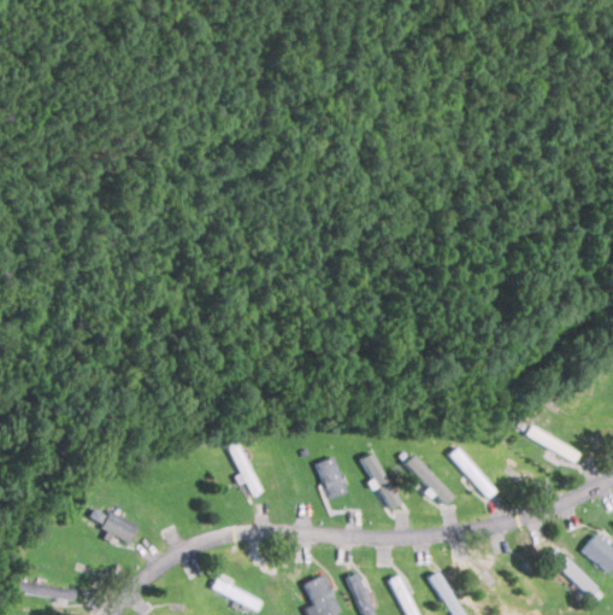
[(581,451),(531,429),(528,439),(577,461),(581,451)]
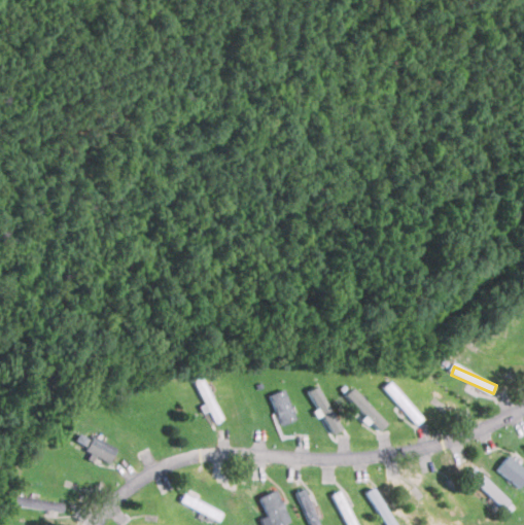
[(344,430),(320,386),(311,391),(335,435),(344,430)]
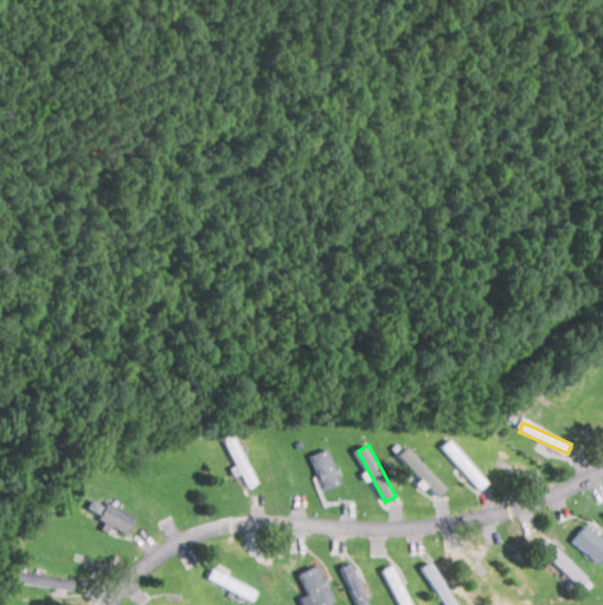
[(401,456),(440,498),(448,489),(409,447),(401,456)]
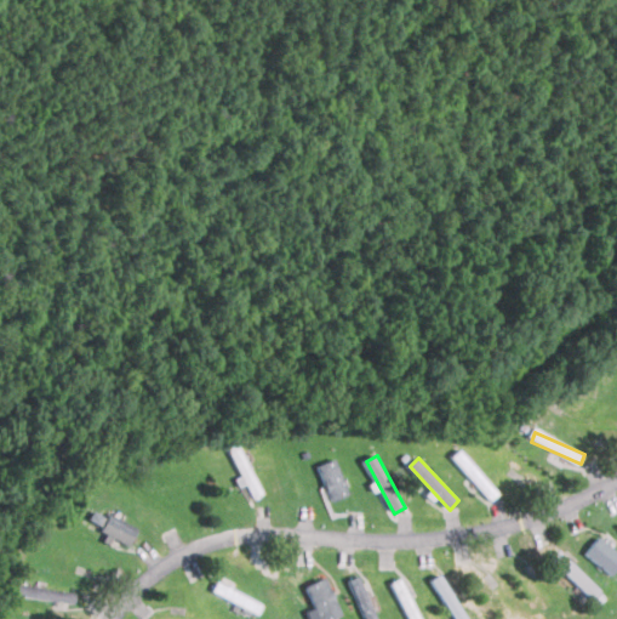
[(321,465),(332,503),(350,497),(340,460),(321,465)]
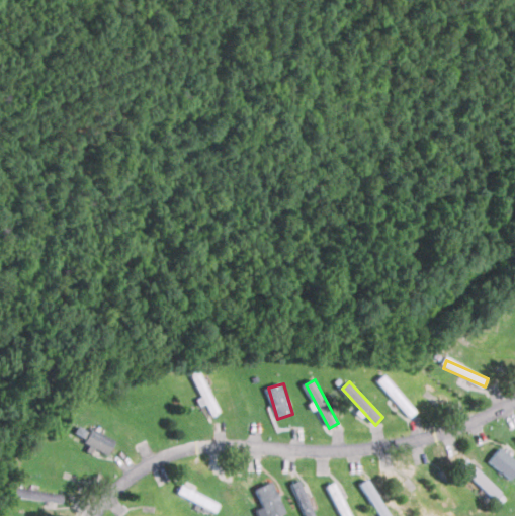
[(369,402),(381,414),(385,411),(373,398),(369,402)]
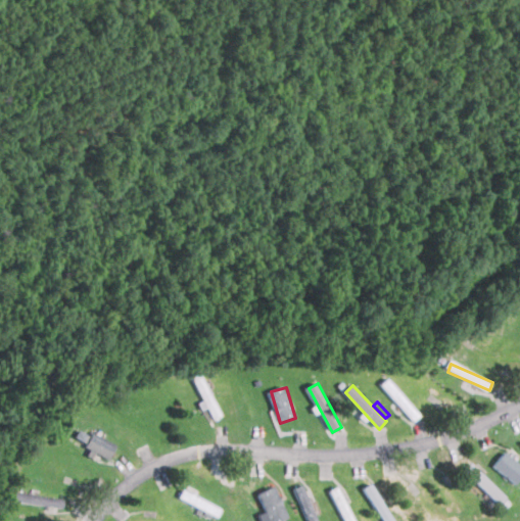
[(78,438),(88,443),(87,448),(112,460),(120,445),(93,433),(92,436),(81,431),(78,438)]
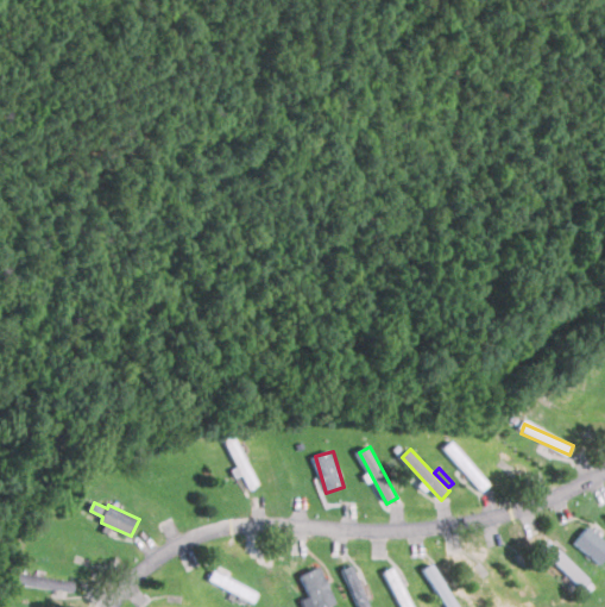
[(574,545),(602,565),(604,562),(604,542),(587,529),(574,545)]
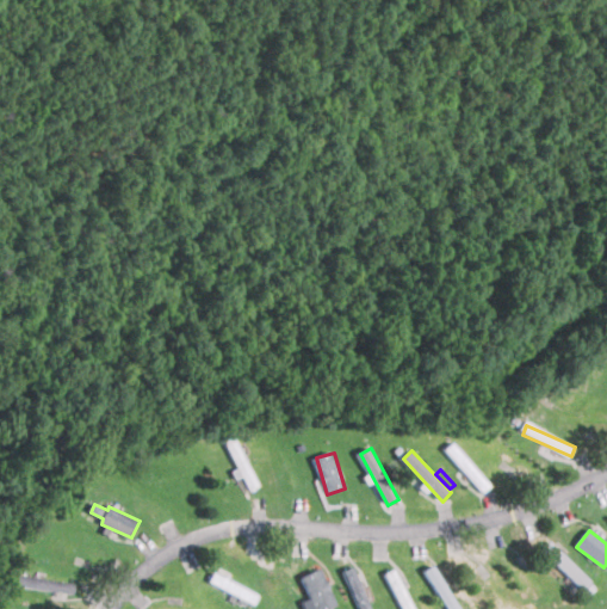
[(593,582),(553,545),(545,553),(584,590),(593,582)]
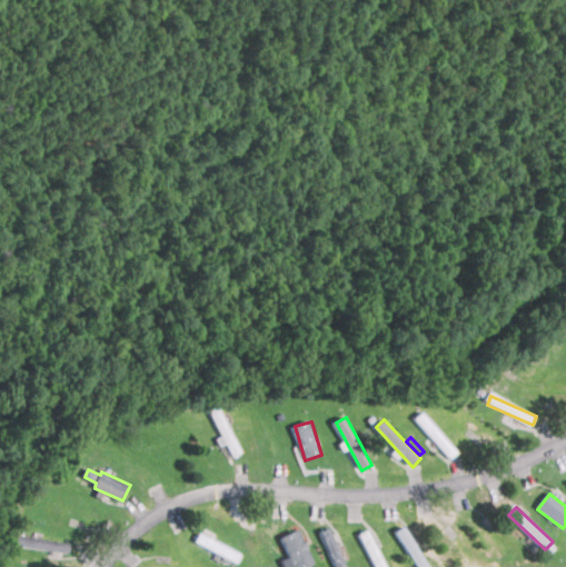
[(346,566),(333,528),(324,531),(335,566),(346,566)]
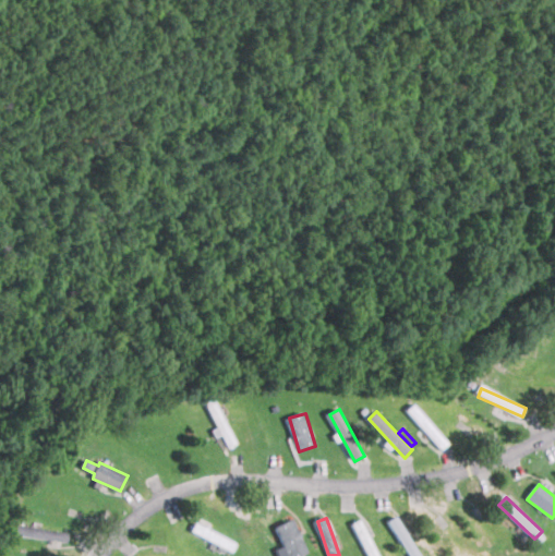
[(285,546),(278,550),(280,555),(301,555),(310,552),(296,519),(277,528),(285,546)]
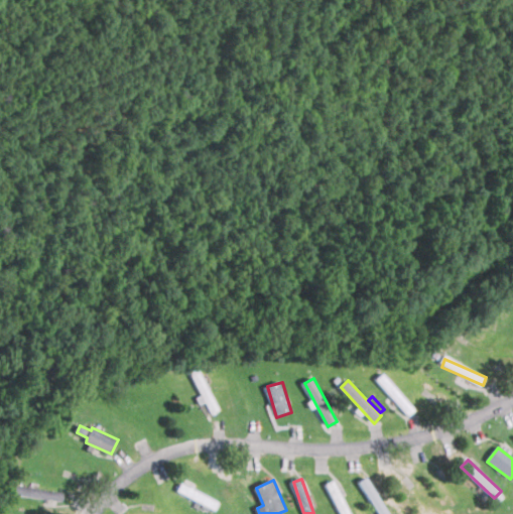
[(220,503),(208,497),(209,497),(181,485),(178,492),(209,506),(209,507),(216,511),(220,503)]
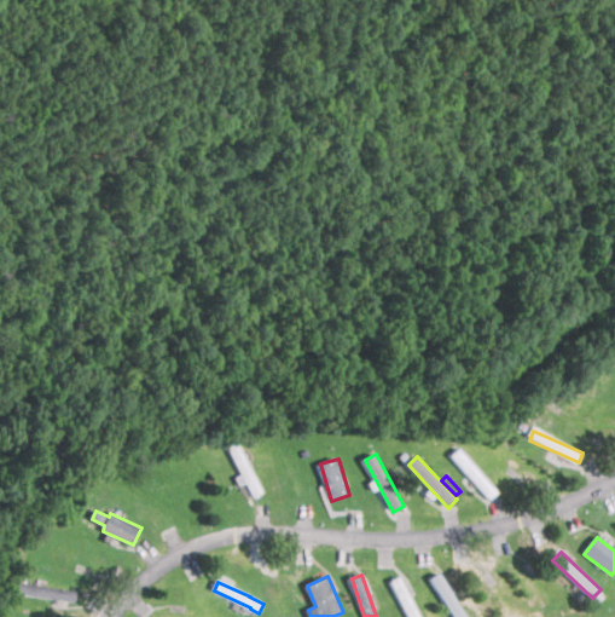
[(18,597),(77,601),(79,590),(19,586),(18,597)]
